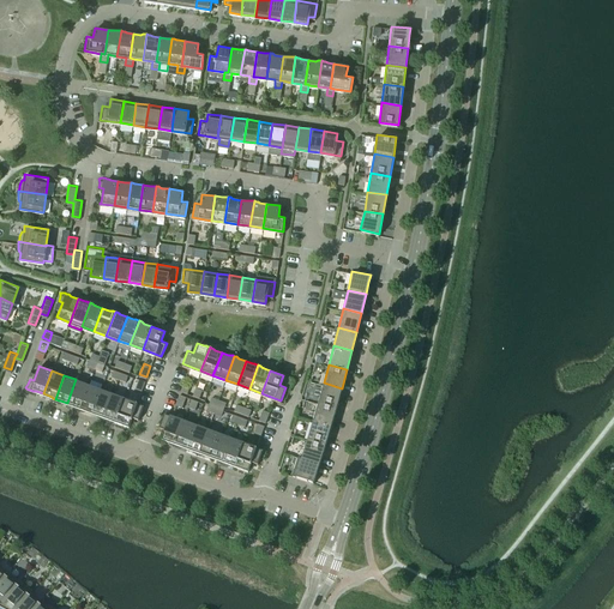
[(142,390),(145,379),(138,377),(134,387),(142,390)]
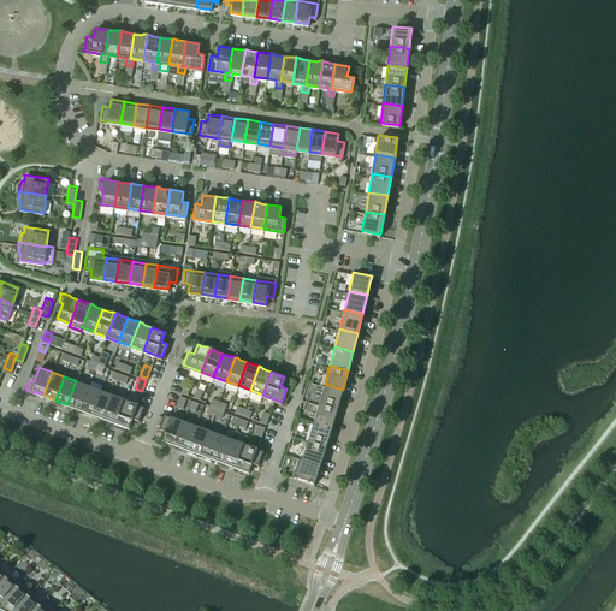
[(80,409),(88,385),(76,380),(67,404),(75,407),(76,408),(77,409),(80,409)]
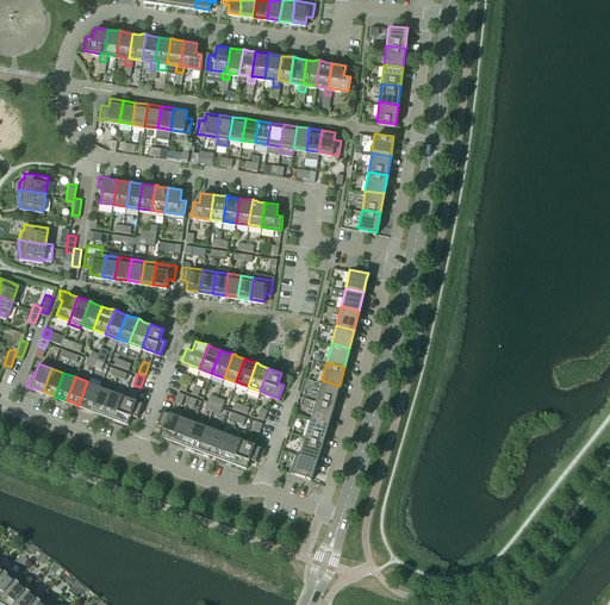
[(186,388),(190,380),(182,378),(179,386),(186,388)]
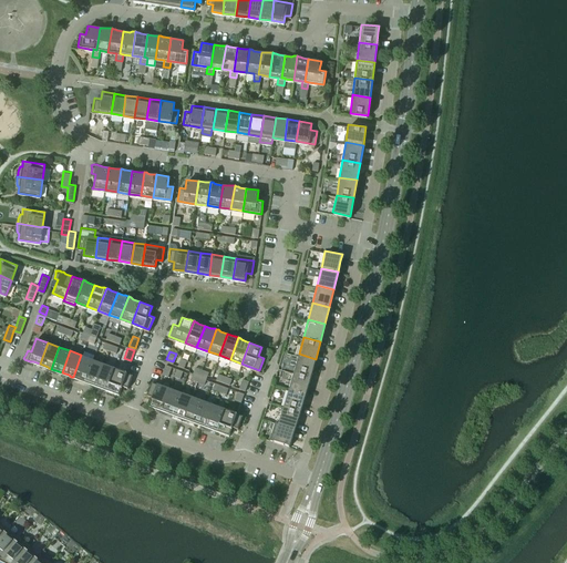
[(310,376),(316,359),(299,354),(294,371),(310,376)]
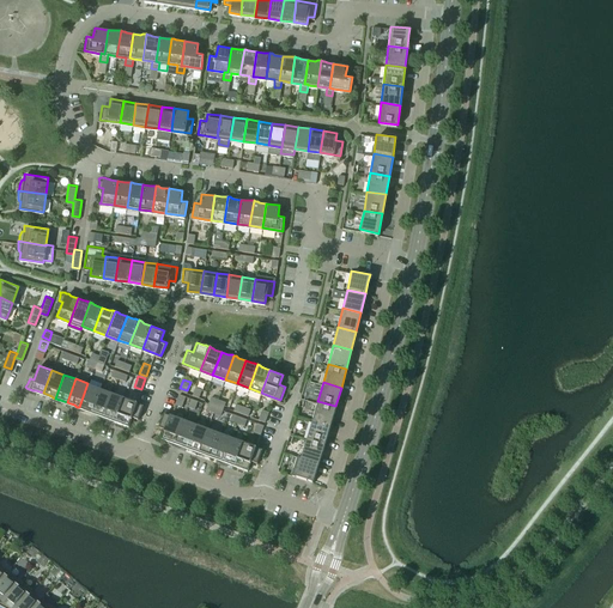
[(91,411),(99,388),(87,383),(79,407),(80,408),(83,408),(85,408),(91,411)]
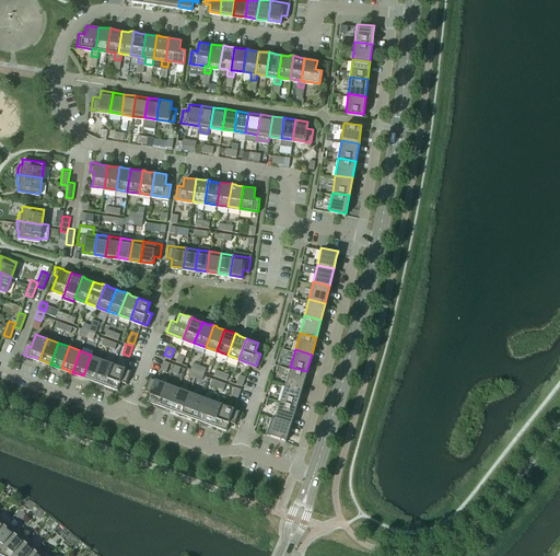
[(94,381),(103,359),(91,355),(83,375),(90,378),(91,379),(93,380),(94,381)]
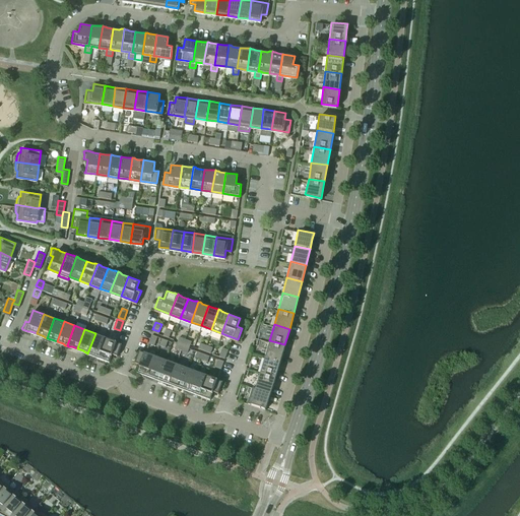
[(154,343),(157,334),(151,332),(148,341),(154,343)]
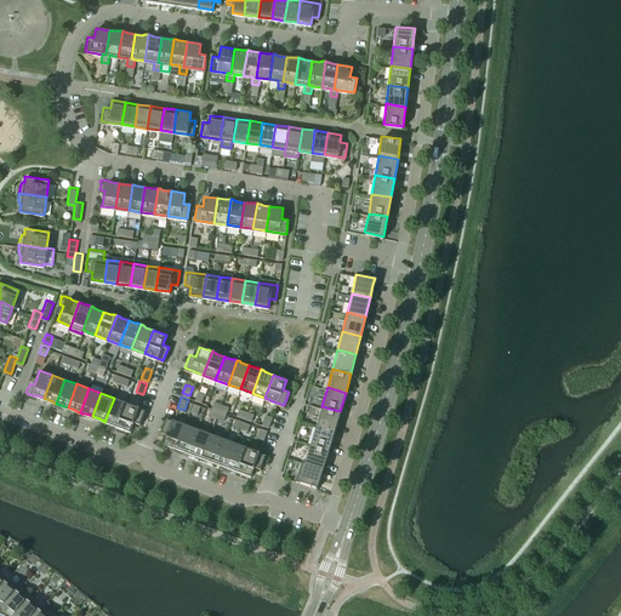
[(118,426),(126,401),(114,398),(104,422),(107,422),(108,423),(110,423),(118,426)]
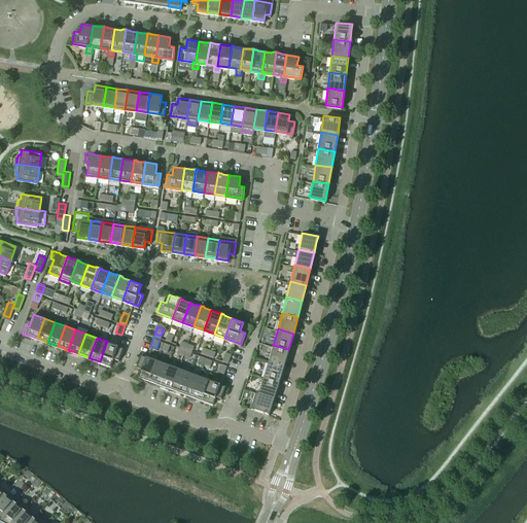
[(118,358),(123,347),(107,341),(100,361),(110,365),(113,357),(118,358)]
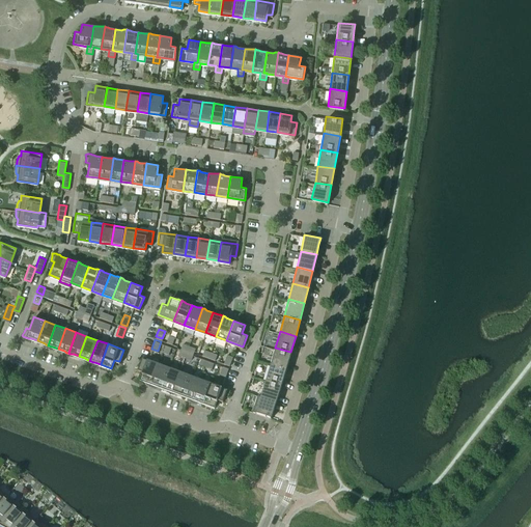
[(168,353),(171,345),(165,343),(163,351),(168,353)]
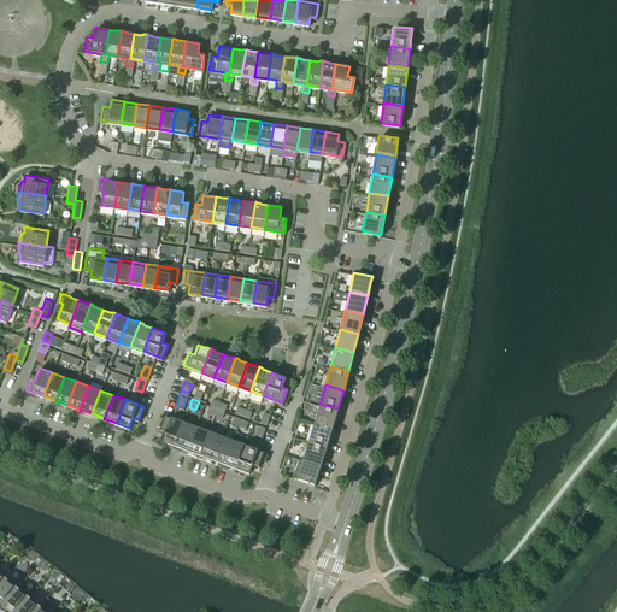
[(333,427),(338,409),(319,404),(315,422),(333,427)]
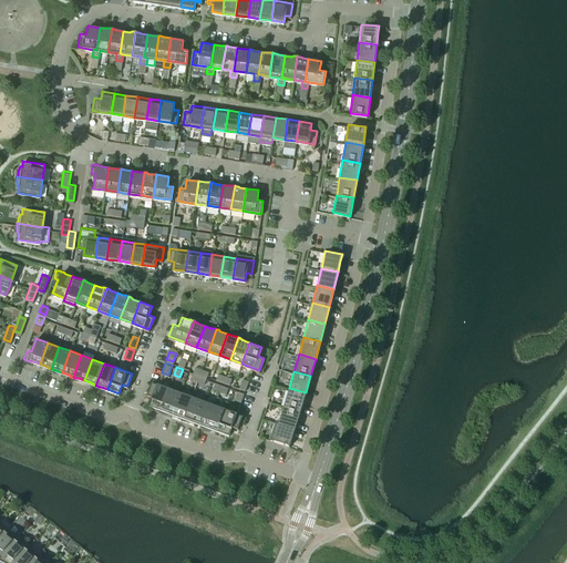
[(245,388),(248,379),(243,377),(239,386),(245,388)]
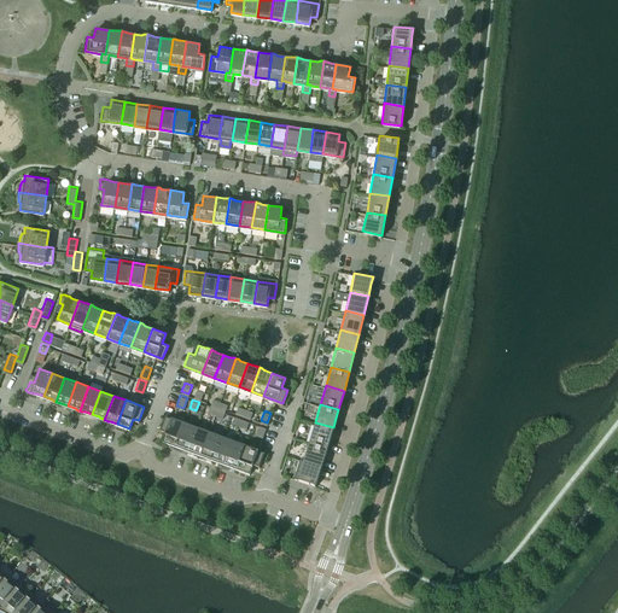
[(175,447),(184,421),(165,415),(161,428),(167,431),(163,441),(170,443),(172,444),(173,445),(175,447)]
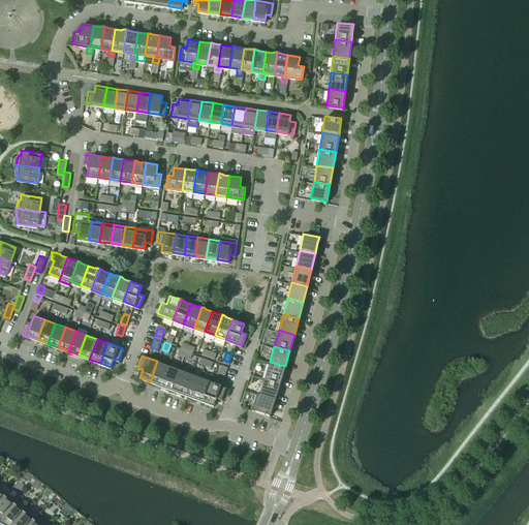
[(160,384),(168,365),(157,361),(150,382),(151,382),(153,382),(155,382),(160,384)]
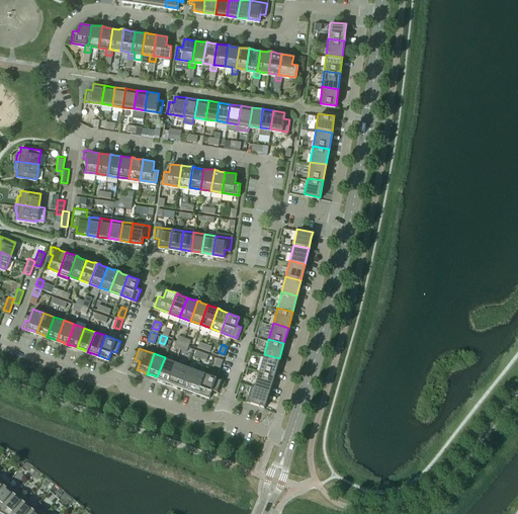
[(274,374),(279,359),(279,358),(264,354),(259,369),(274,374)]
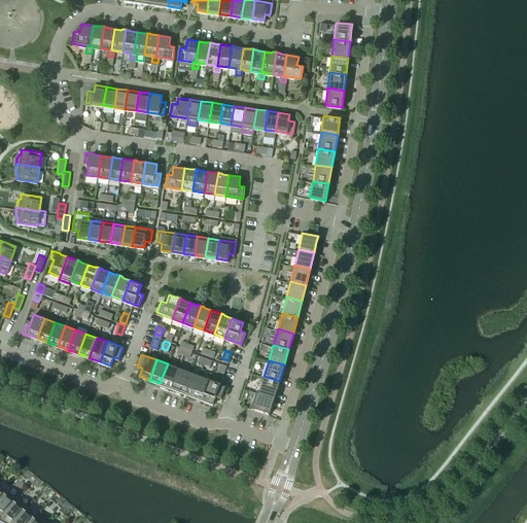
[(223,373),(226,363),(221,361),(218,371),(223,373)]
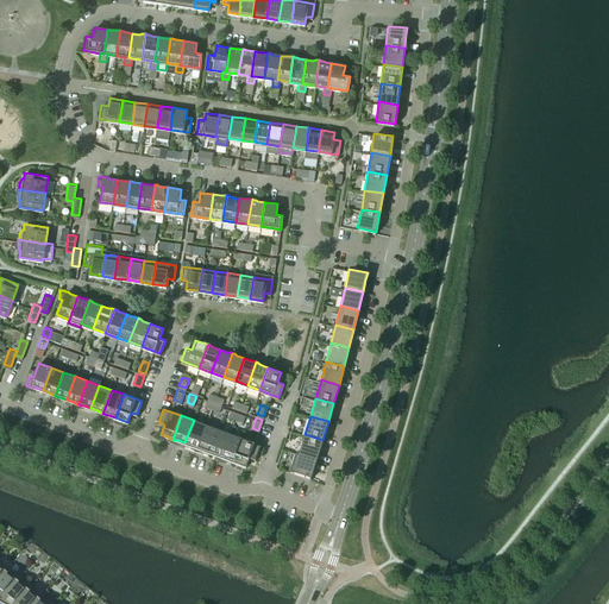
[(196,448),(206,425),(194,420),(184,442),(192,446),(193,447),(195,448),(196,448)]
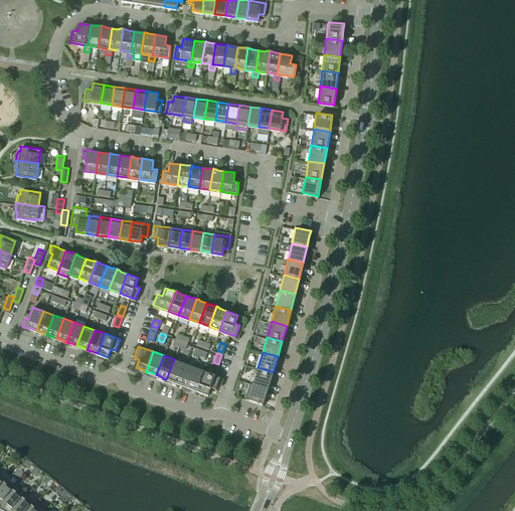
[(177,382),(184,363),(174,359),(166,379),(168,380),(169,380),(171,380),(177,382)]
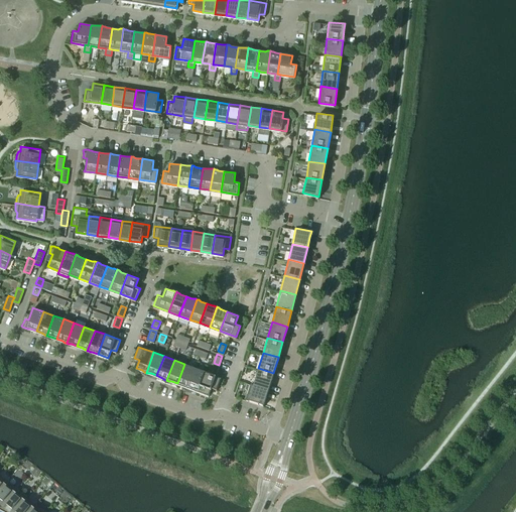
[(186,388),(195,367),(184,364),(177,383),(182,385),(184,386),(185,387),(186,388)]
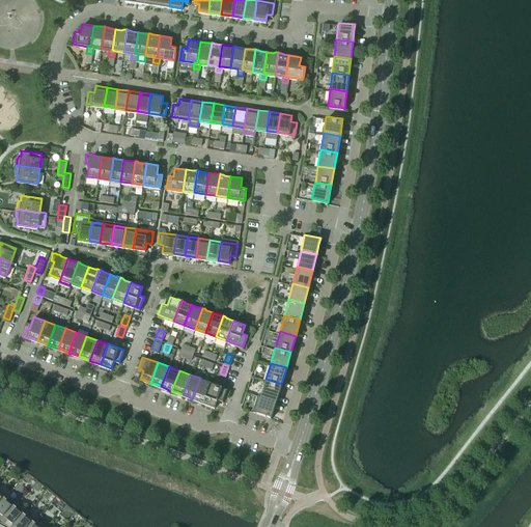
[(203,401),(211,382),(200,378),(192,399),(194,399),(196,399),(197,399),(203,401)]
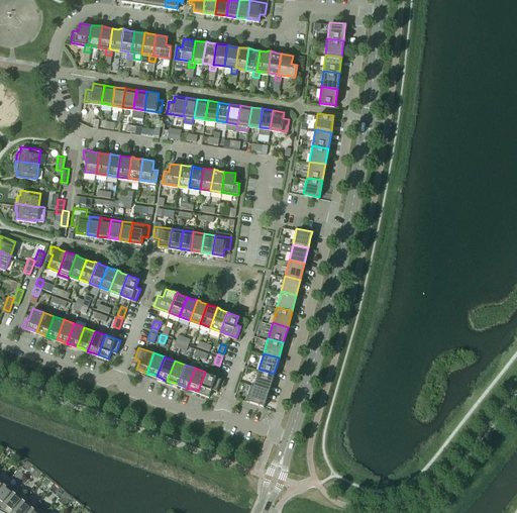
[(269,389),(274,374),(259,369),(253,385),(269,389)]
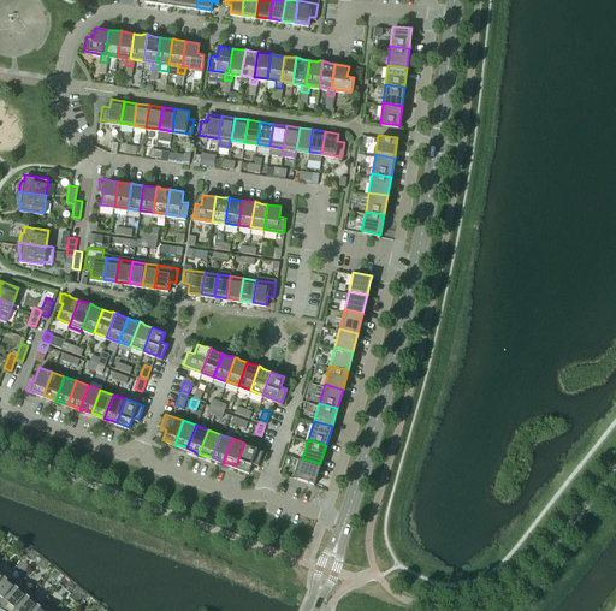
[(259,463),(264,450),(244,443),(236,466),(249,470),(253,461),(259,463)]
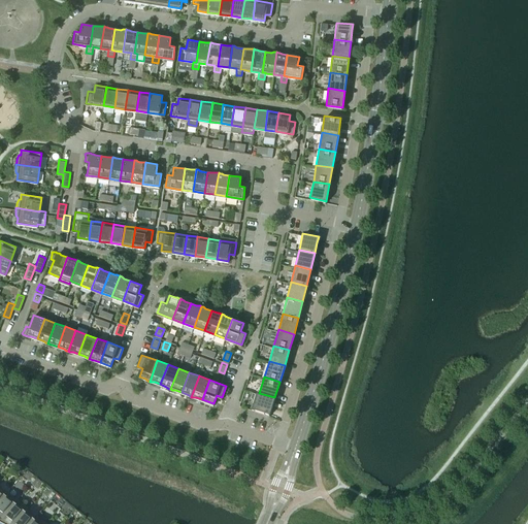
[(269,414),(274,397),(259,393),(256,392),(251,407),(264,412),(264,413),(265,413),(269,414)]
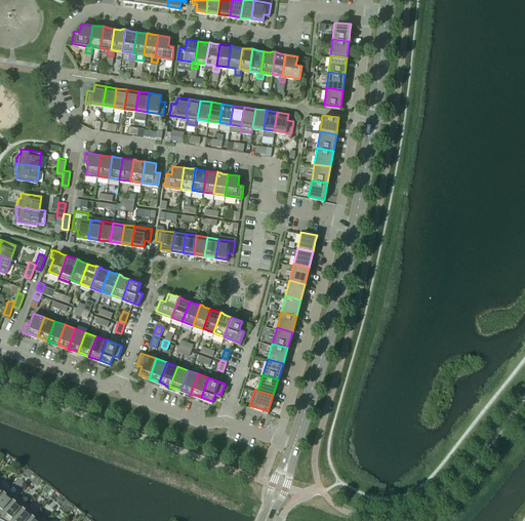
[(0,495),(8,486),(2,483),(0,481),(0,495)]
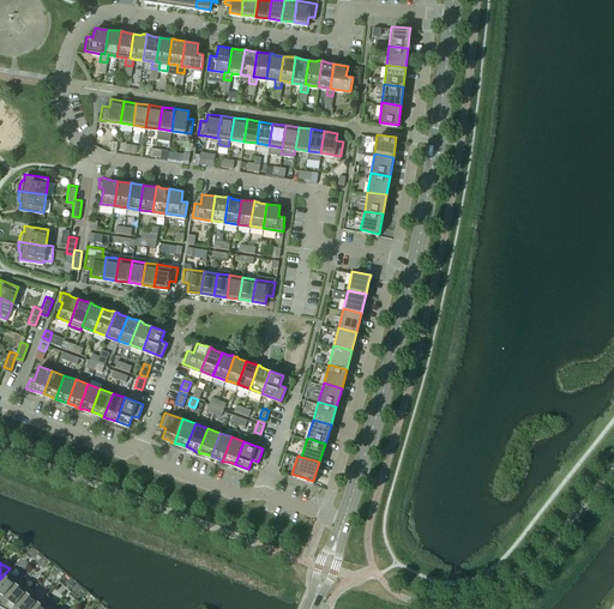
[(0,579),(0,602),(20,578),(13,573),(8,571),(11,568),(10,568),(0,579)]
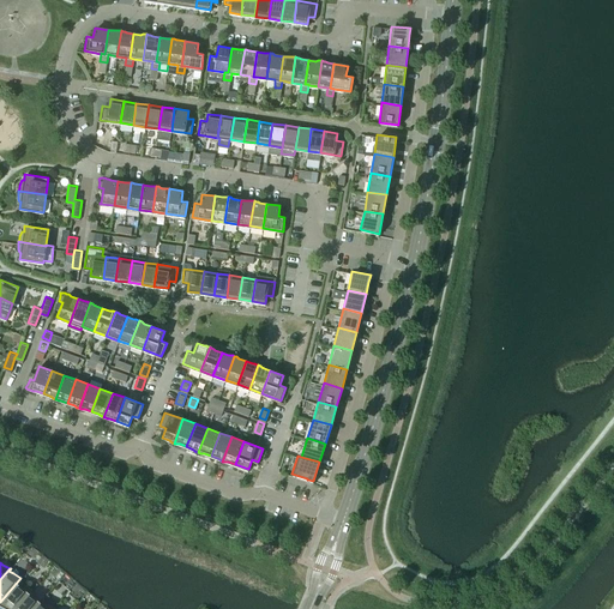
[(13,608),(32,586),(24,583),(20,579),(22,578),(20,578),(0,602),(0,606),(6,608),(13,608)]
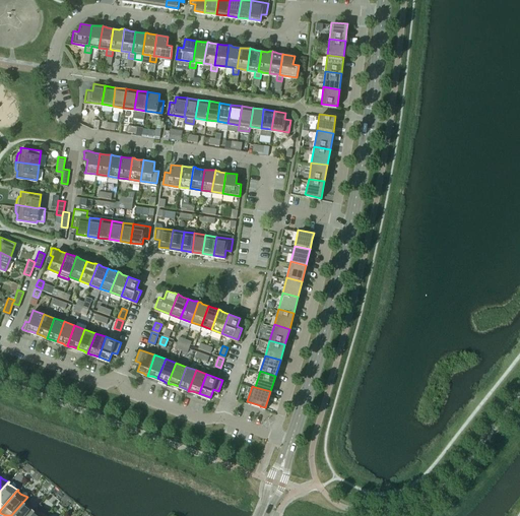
[(26,515),(37,505),(29,502),(26,499),(27,498),(27,497),(11,515),(26,515)]
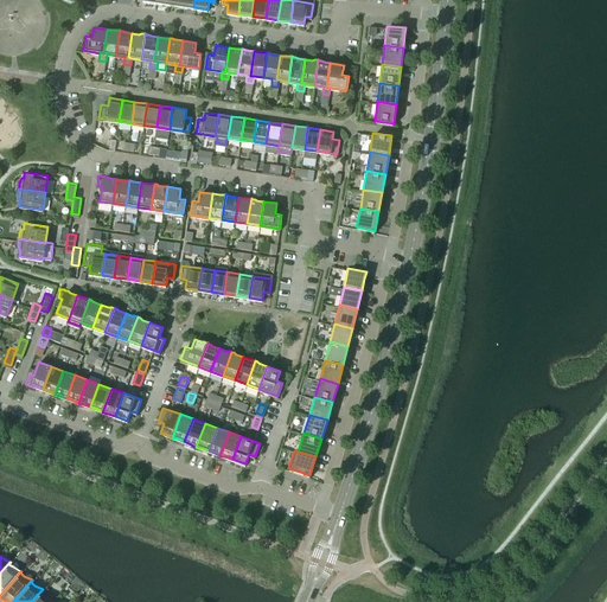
[(50,601),(53,599),(45,594),(42,591),(43,589),(31,601),(50,601)]
